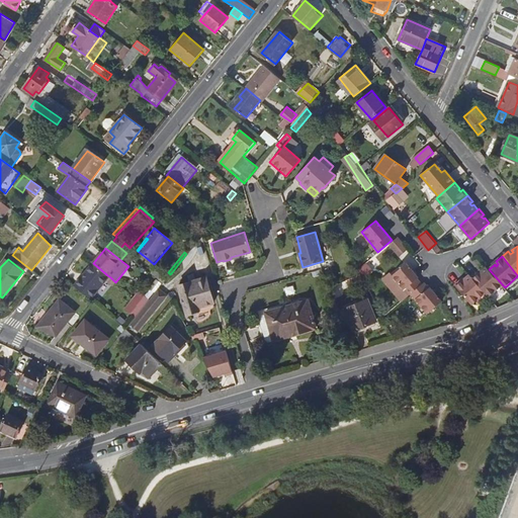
[(364,274),(376,266),(372,260),(360,268),(364,274)]
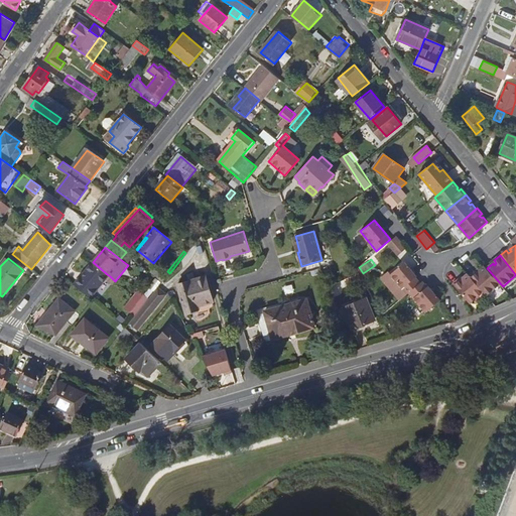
[(93,262),(74,285),(91,298),(110,276),(107,274),(93,262)]
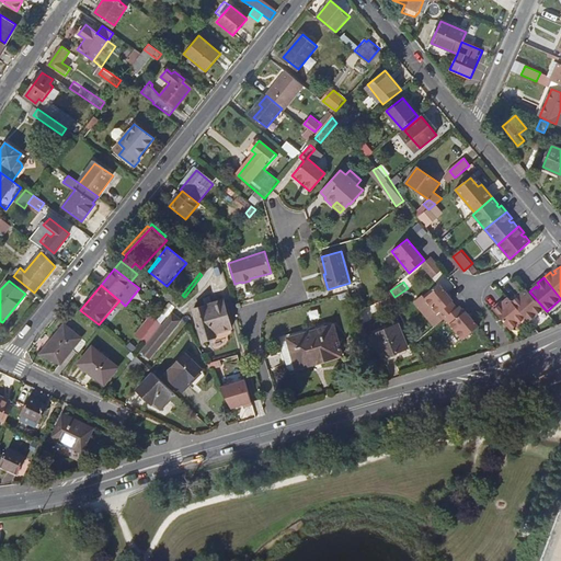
[(442,320),(444,318),(457,307),(451,301),(453,300),(439,285),(424,298),(442,320)]
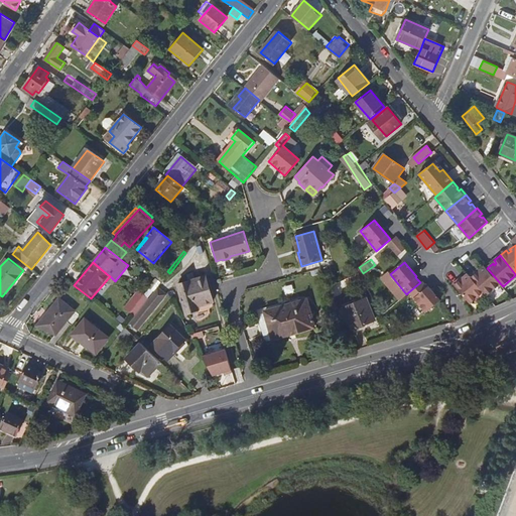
[(159,264),(151,273),(162,282),(169,273),(167,271),(159,264)]
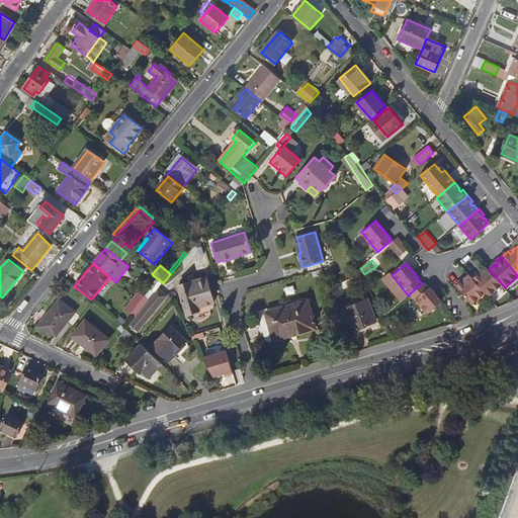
[(486,292),(490,296),(503,285),(489,269),(487,267),(482,271),(483,272),(481,274),(479,272),(472,277),(486,292)]
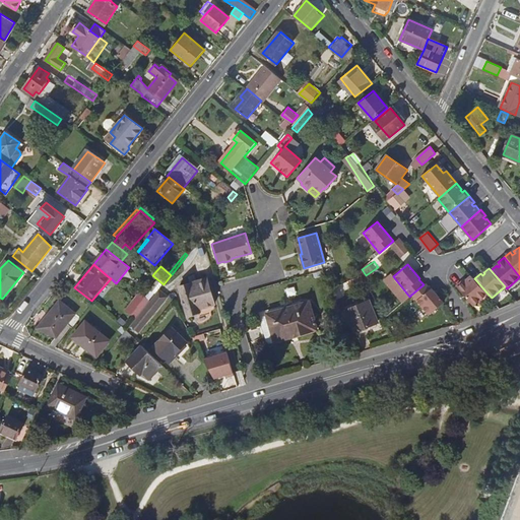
[(348,280),(351,286),(364,280),(361,274),(348,280)]
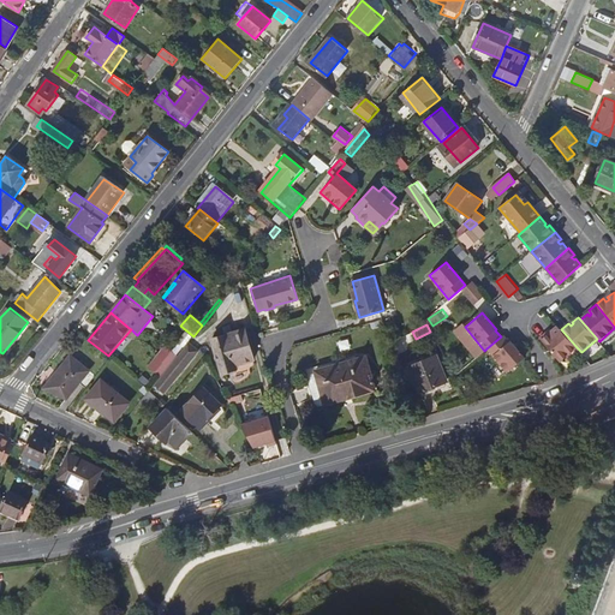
[(561,329),(559,326),(553,330),(554,332),(551,334),(548,332),(542,338),(561,360),(577,347),(561,329)]
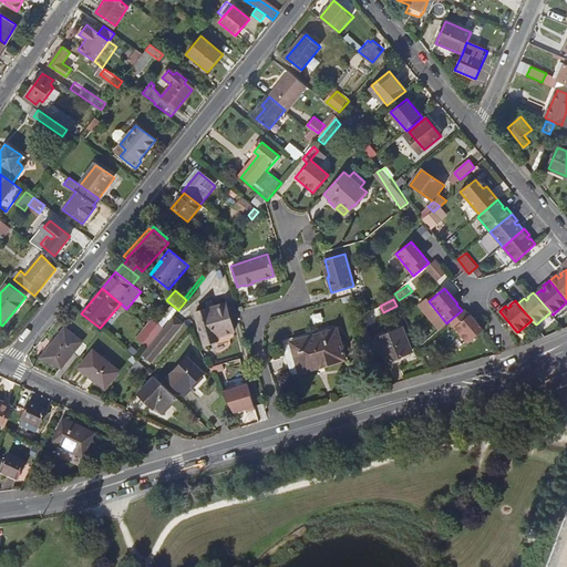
[(216,336),(234,330),(226,306),(215,309),(215,306),(194,312),(198,327),(199,326),(204,343),(217,340),(216,336)]
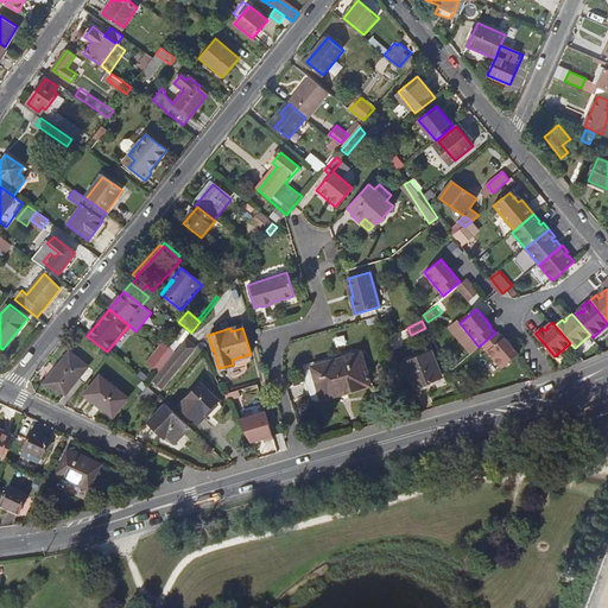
[(498,331),(495,333),(481,344),(501,368),(518,353),(504,336),(502,337),(498,331)]
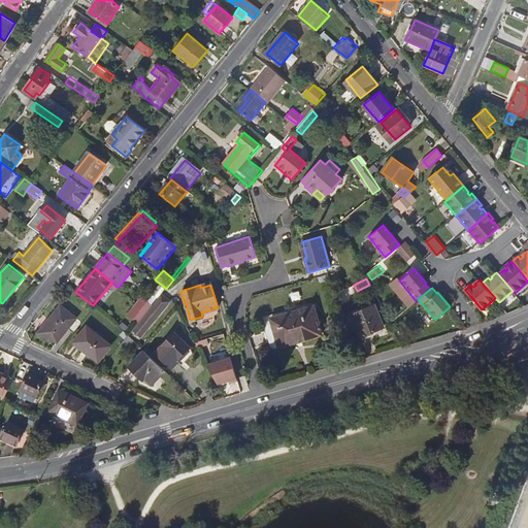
[(134,332),(139,337),(168,301),(162,296),(134,332)]
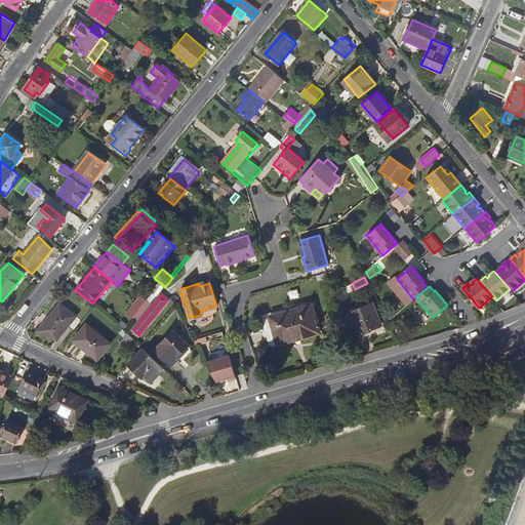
[(140,296),(136,301),(142,306),(146,300),(140,296)]
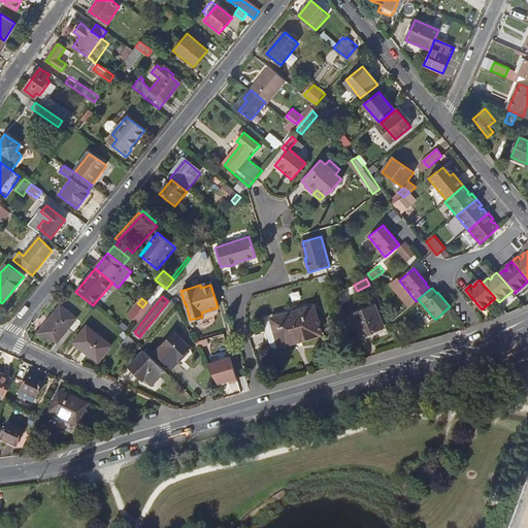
[(134,319),(142,307),(137,303),(128,315),(134,319)]
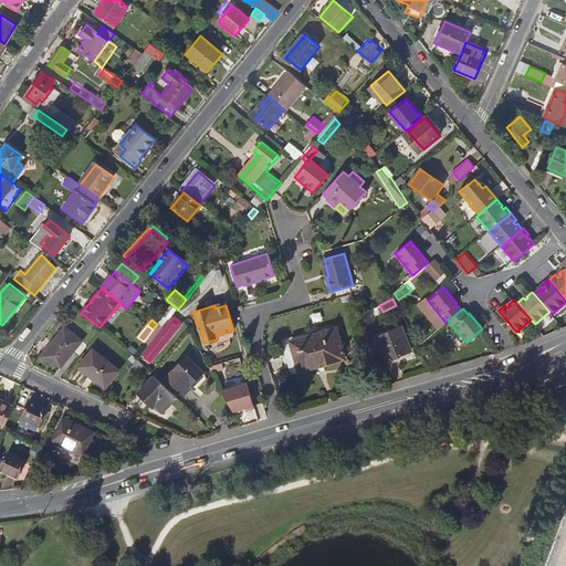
[(281,344),(290,374),(345,358),(336,327),(281,344)]
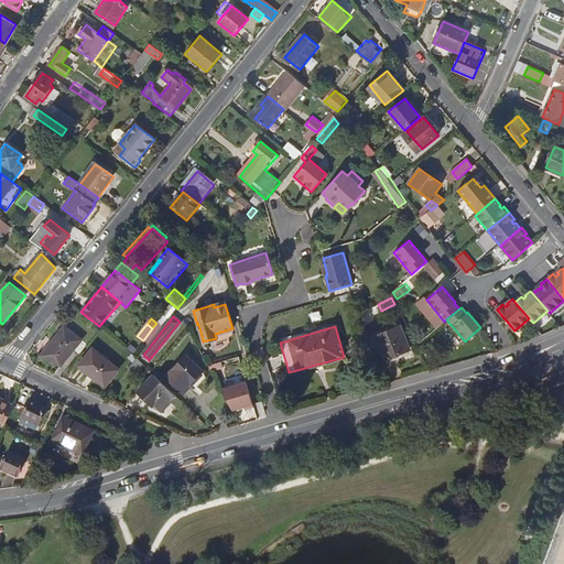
[(375,336),(384,359),(409,349),(399,326),(375,336)]
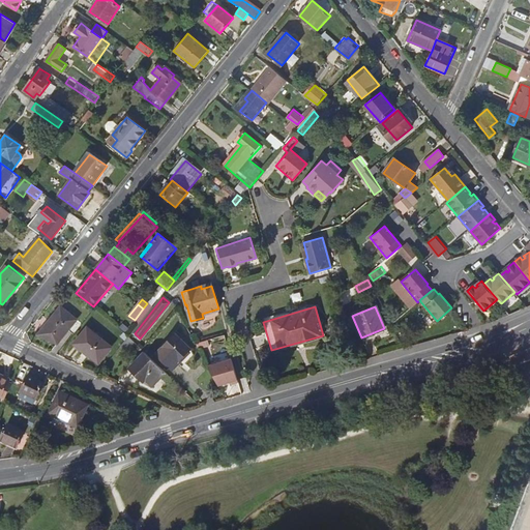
[(67,332),(76,321),(59,307),(36,334),(54,348),(67,332)]
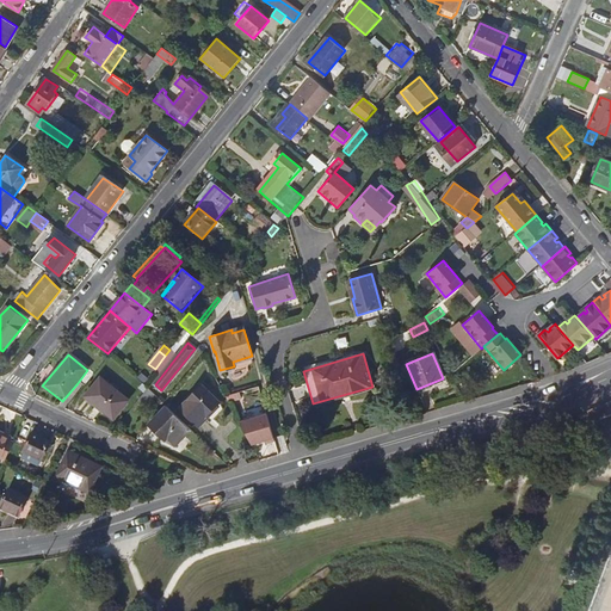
[(100,380),(87,397),(115,420),(129,402),(100,380)]
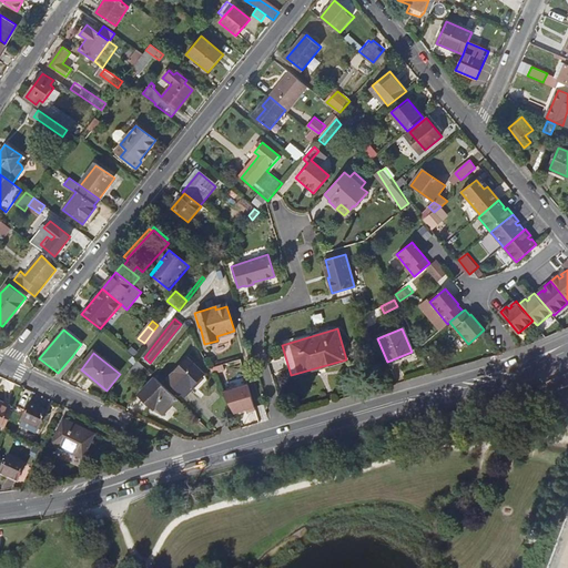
[(204,373),(186,356),(166,379),(185,396),(193,388),(191,387),(204,373)]
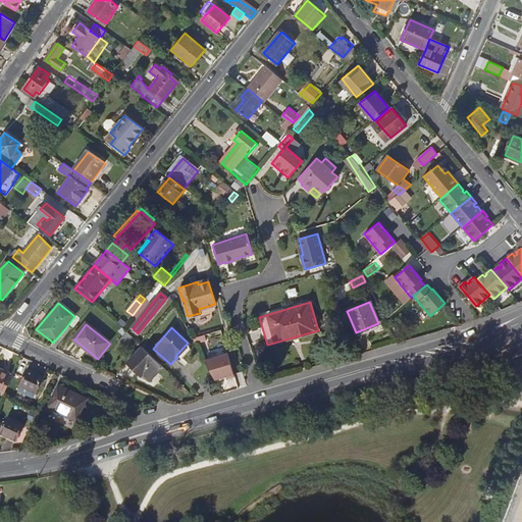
[(521,344),(512,348),(502,352),(509,361),(521,355),(521,344)]
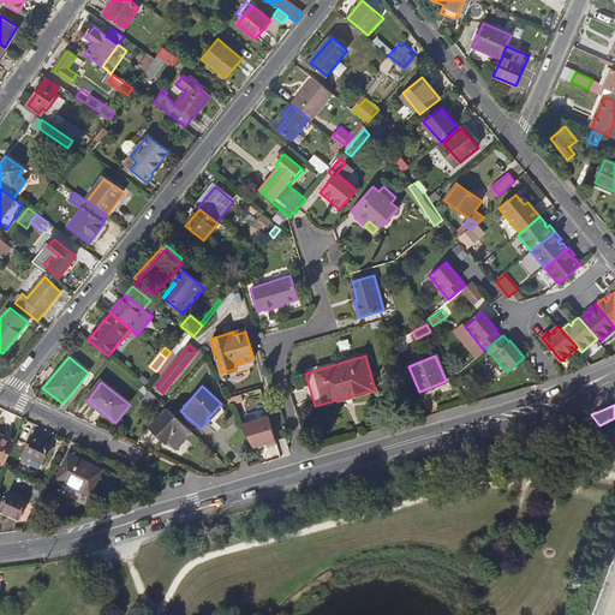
[(177,447),(191,431),(167,408),(150,427),(166,441),(168,439),(177,447)]
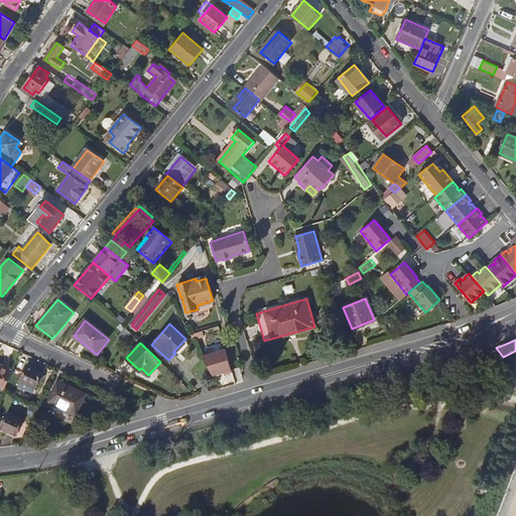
[(226,349),(203,356),(212,374),(223,372),(224,374),(232,372),(226,349)]
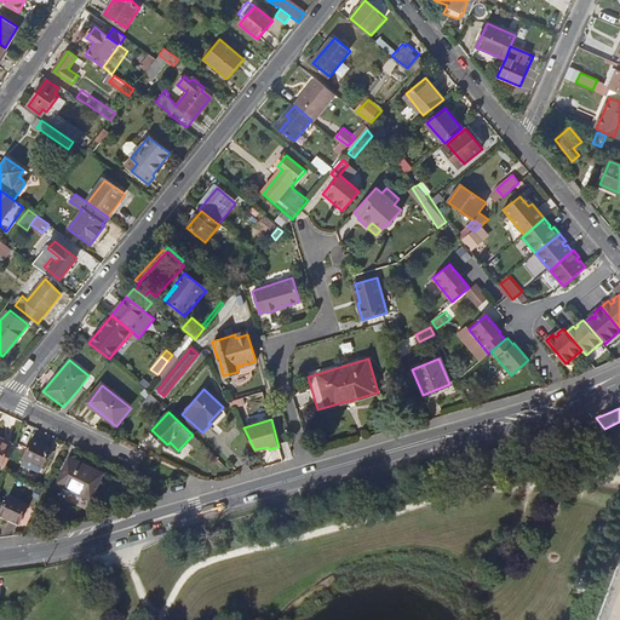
[(0,463),(4,465),(12,447),(13,443),(0,437),(0,463)]
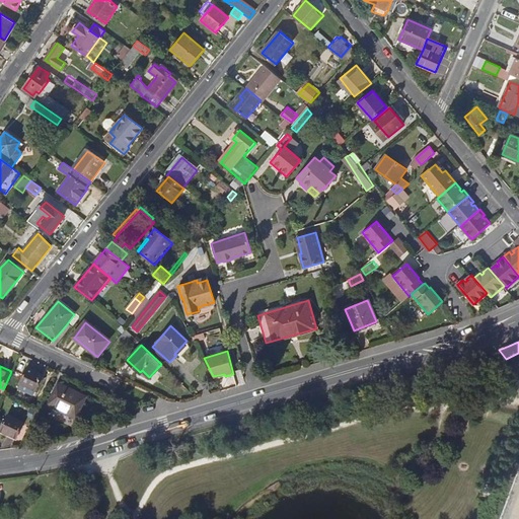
[(20,383),(36,391),(44,376),(27,368),(20,383)]
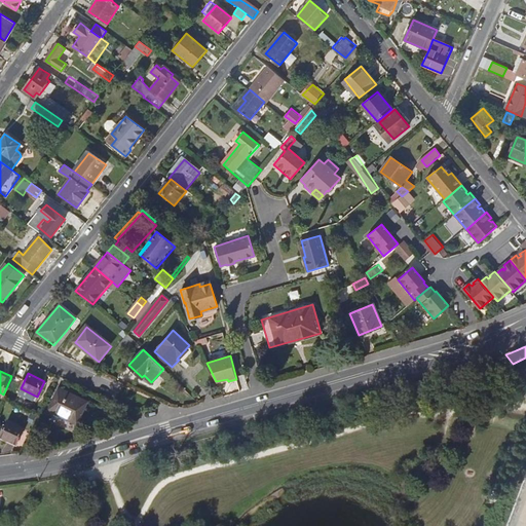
[(13,380),(10,379),(3,395),(5,396),(13,380)]
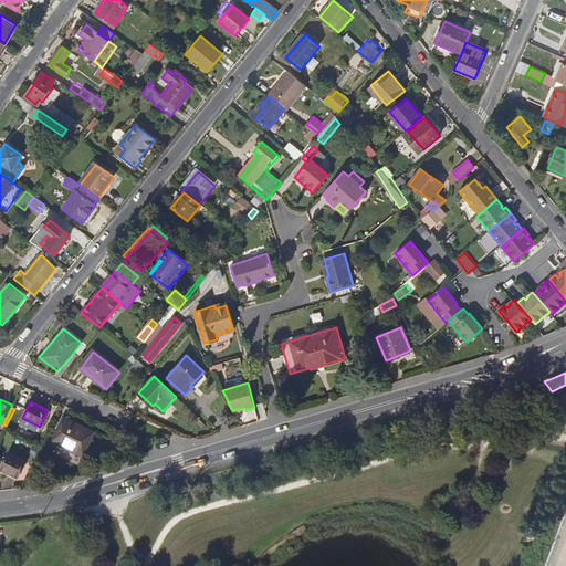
[(53,443),(66,449),(83,457),(94,431),(84,427),(64,418),(53,443)]
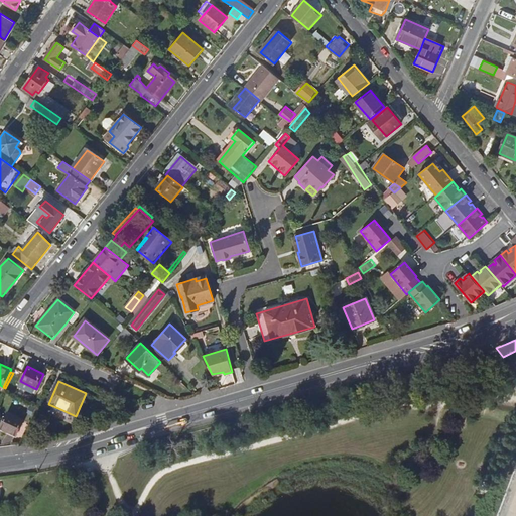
[(1,427),(16,434),(24,419),(8,411),(1,427)]
